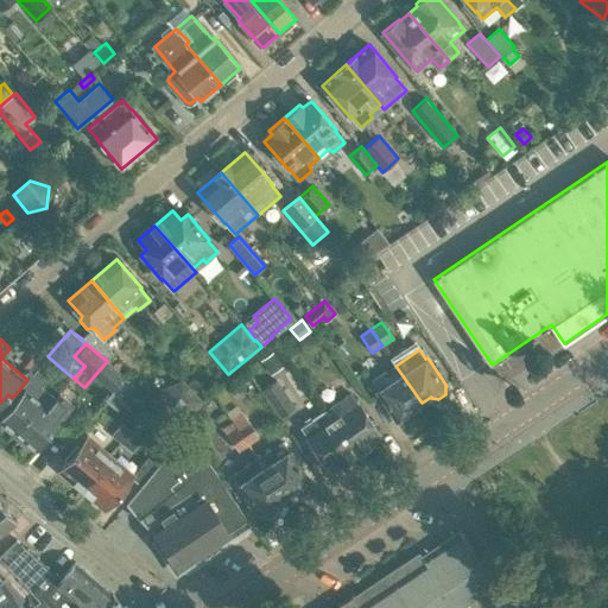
[(273,372),(284,363),(273,352),(264,360),(273,372)]
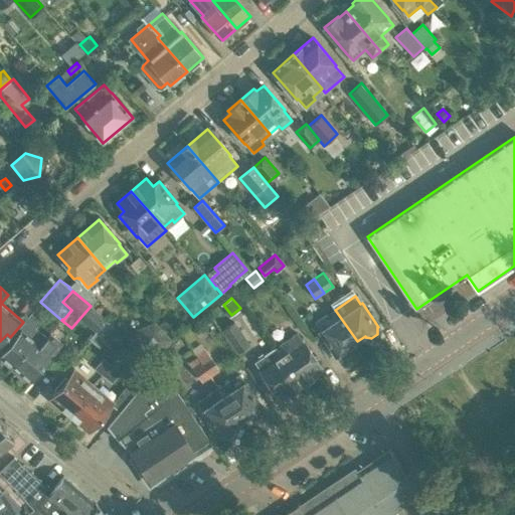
[(343,357),(348,354),(349,348),(348,347),(357,341),(335,310),(315,323),(320,331),(319,332),(335,356),(336,355),(337,356),(343,357)]
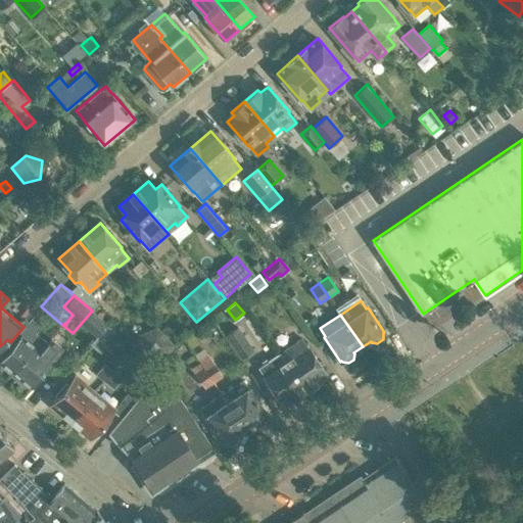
[(14,372),(36,346),(28,340),(42,323),(34,316),(24,327),(10,342),(0,353),(0,354),(3,358),(1,361),(14,372)]
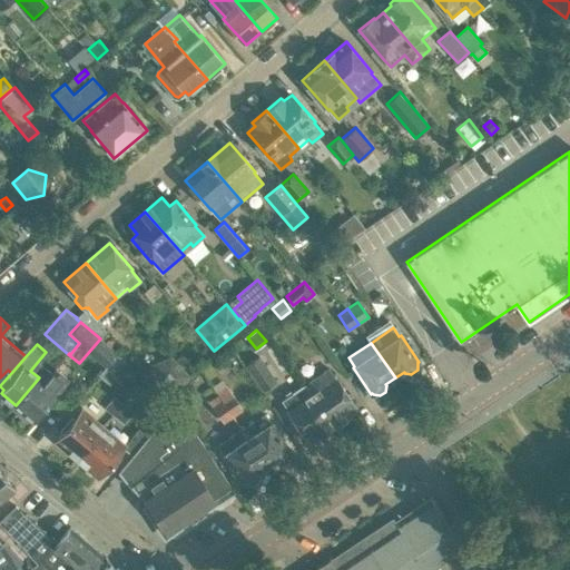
[(109,384),(128,363),(118,353),(99,374),(109,384)]
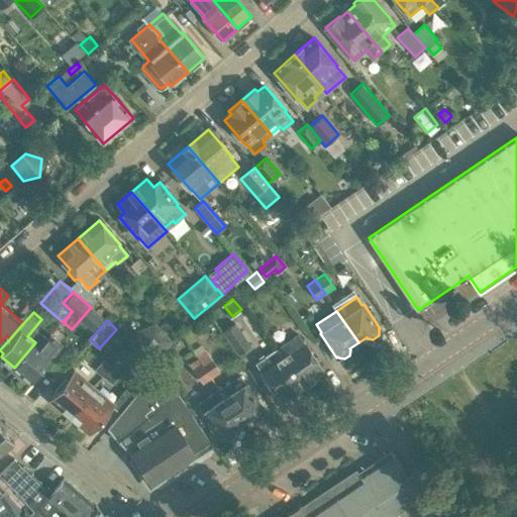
[(237,354),(250,345),(235,322),(222,331),(237,354)]
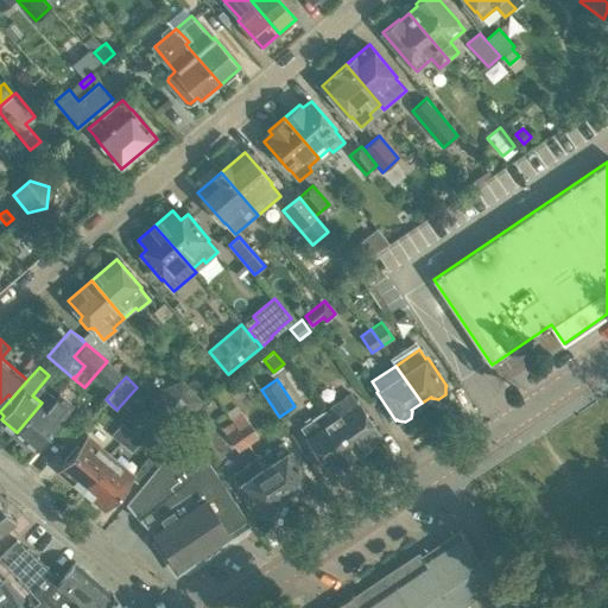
[(162,388),(154,401),(179,423),(201,400),(183,380),(162,388)]
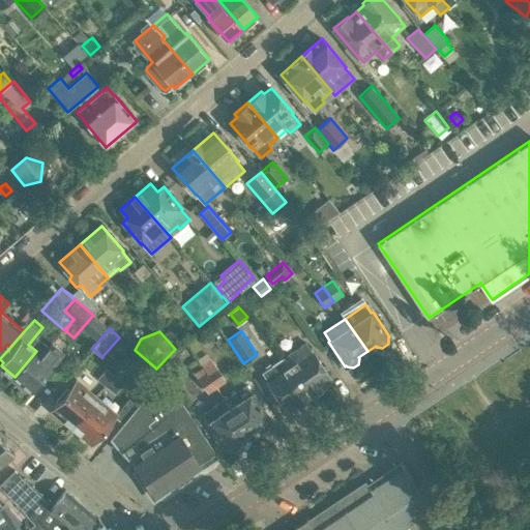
[(312,351),(306,343),(284,358),(310,395),(324,385),(322,382),(330,377),(313,351),(312,351)]
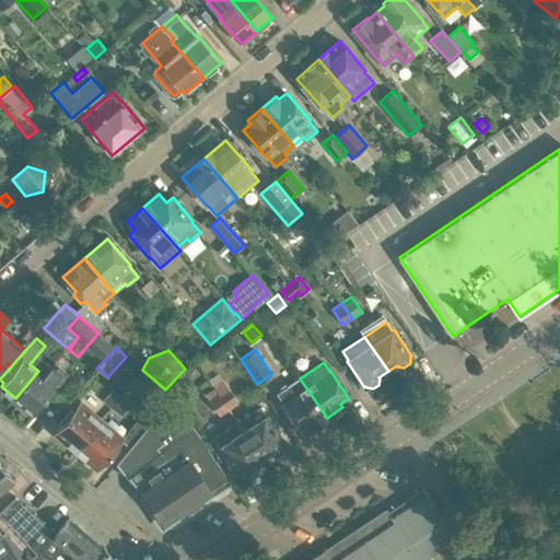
[(38,371),(15,398),(33,413),(46,397),(50,400),(60,388),(56,385),(63,376),(51,366),(44,375),(38,371)]
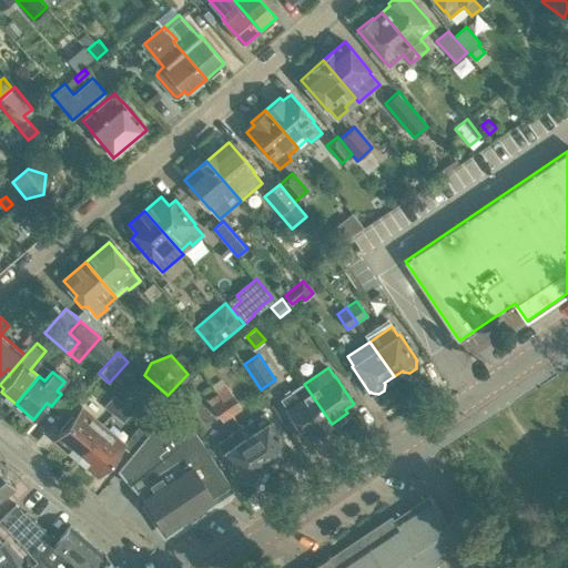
[(316,435),(332,424),(304,384),(304,383),(281,399),(286,408),(305,436),(313,430),(316,435)]
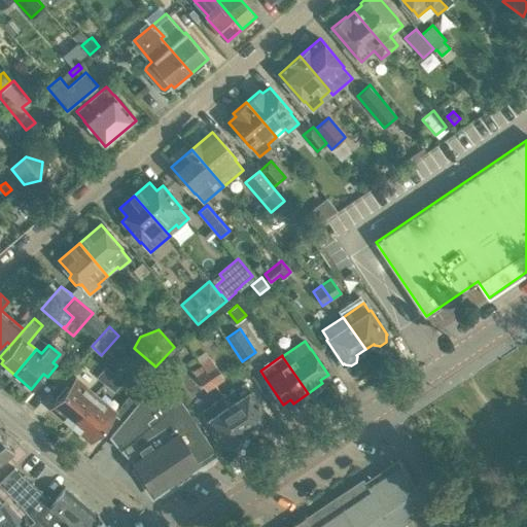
[(214,385),(223,379),(210,358),(201,365),(214,385)]
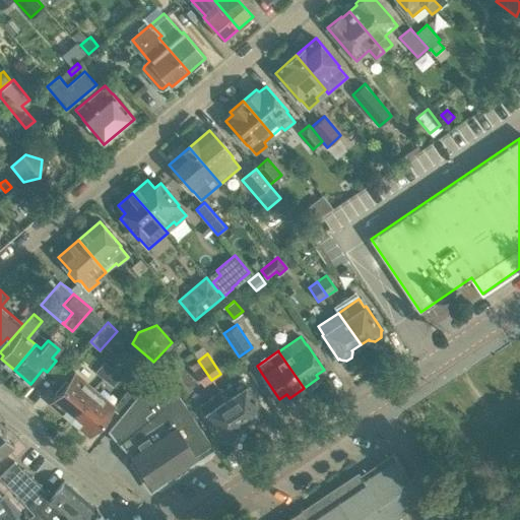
[(203,385),(211,380),(198,361),(190,366),(203,385)]
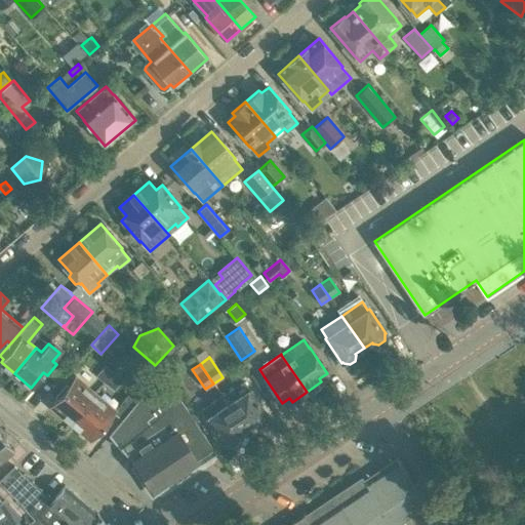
[(106,384),(115,372),(106,365),(96,375),(106,384)]
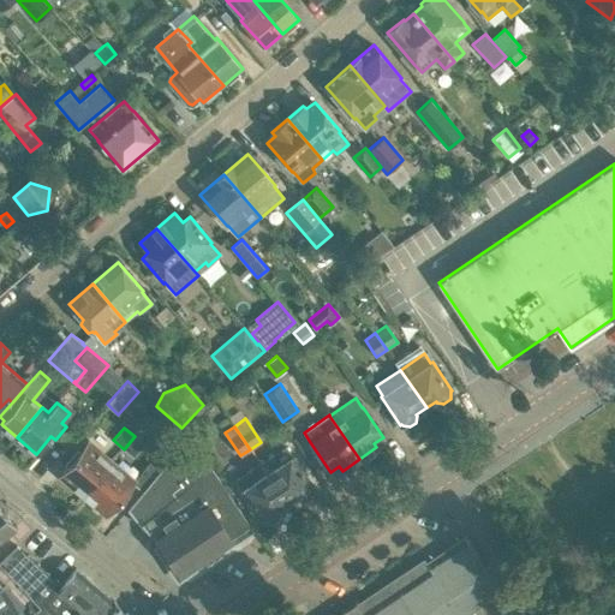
[(285,428),(278,434),(282,441),(291,436),(285,428)]
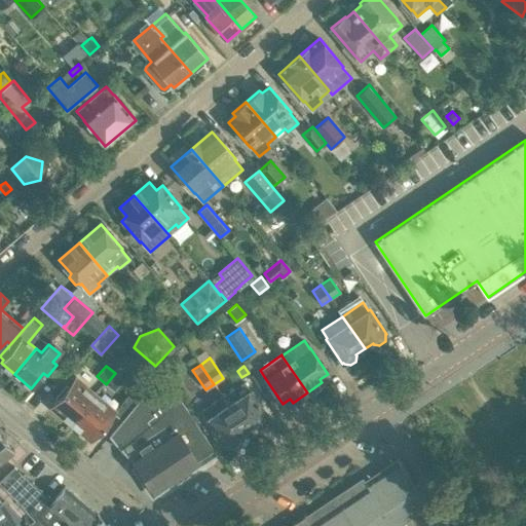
[(153,491),(215,450),(162,372),(110,436),(134,463),(135,463),(153,491)]
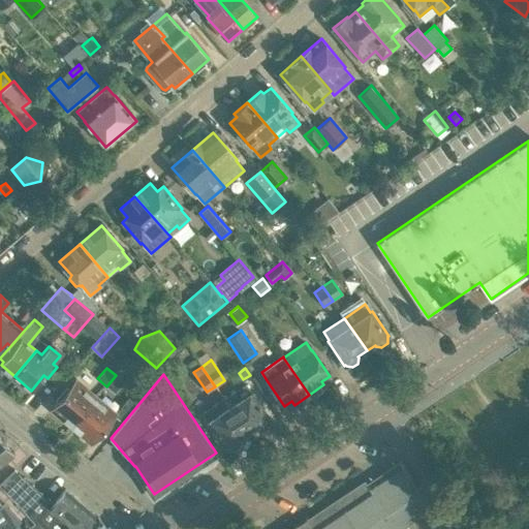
[(115,394),(124,382),(116,375),(106,386),(115,394)]
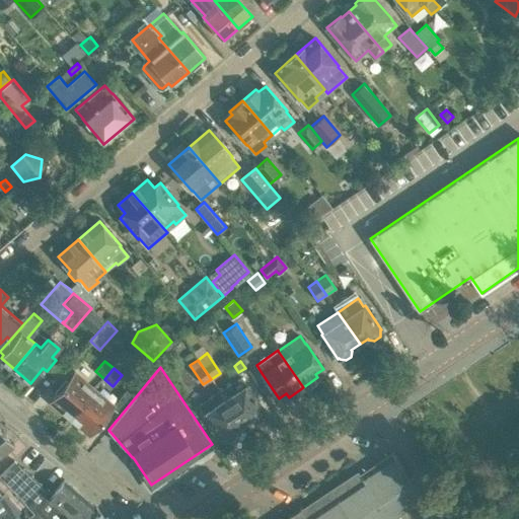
[(85,384),(74,374),(52,400),(72,418),(95,389),(87,382),(85,384)]
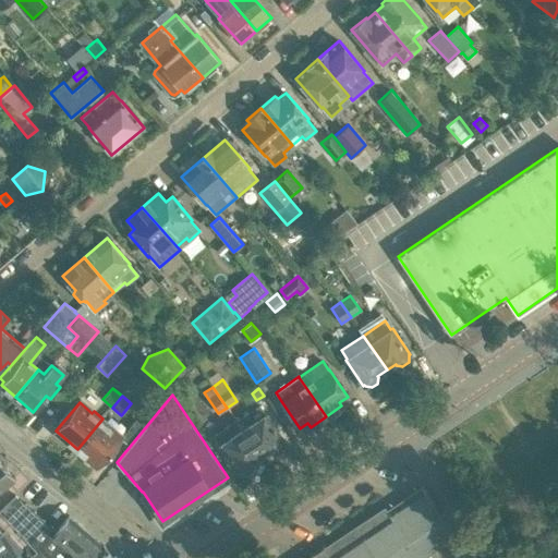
[(265,414),(259,407),(237,422),(261,456),(269,449),(273,452),(278,452),(281,450),(283,446),(281,441),(283,440),(266,413),(265,414)]
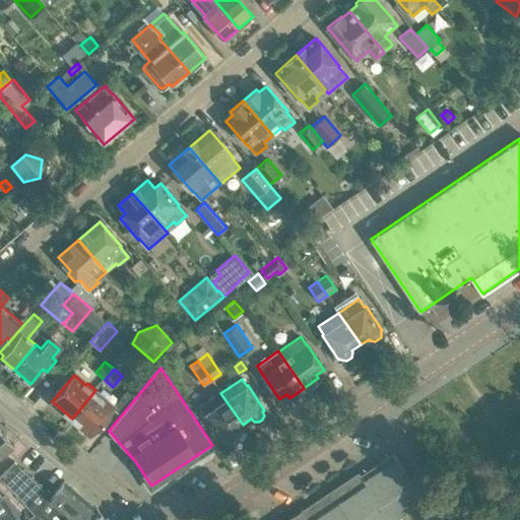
[(91,434),(113,407),(101,397),(103,395),(95,390),(72,418),(91,434)]
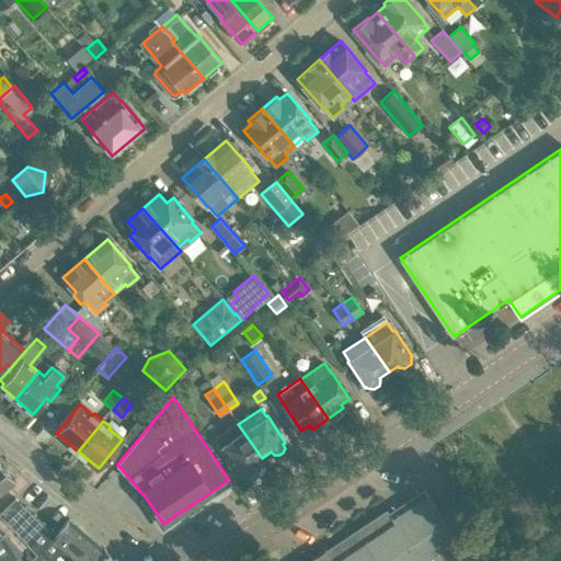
[(252,473),(254,469),(253,464),(262,458),(238,424),(216,438),(221,446),(220,447),(238,473),(240,472),(243,476),(249,476),(252,473)]
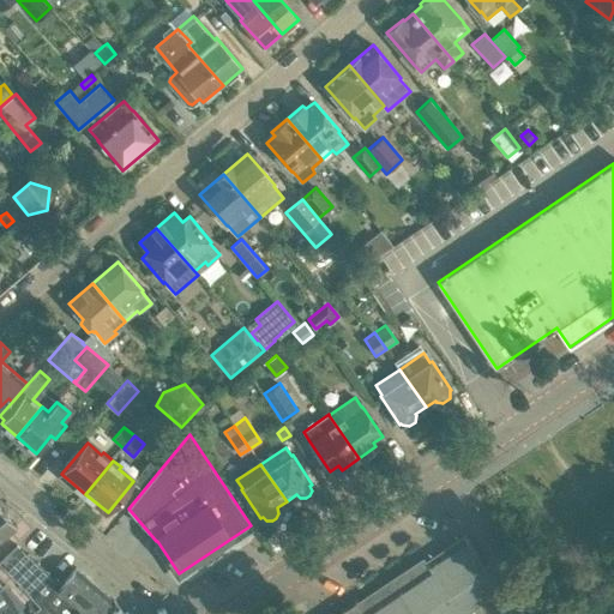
[(0,536),(17,524),(0,510),(0,536)]
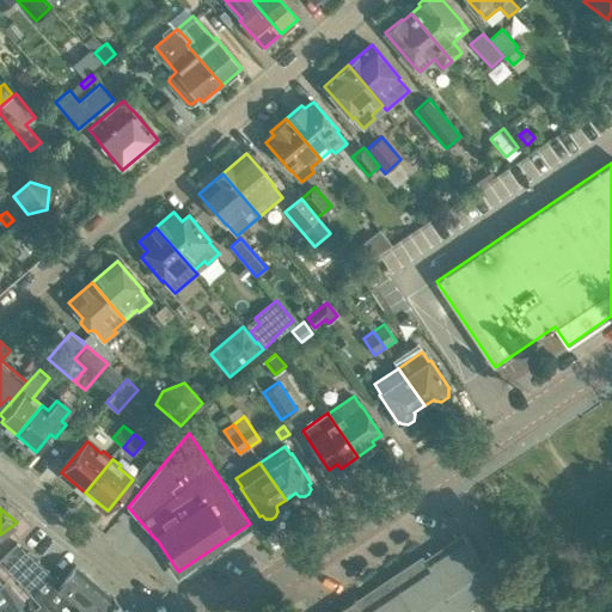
[(472,611),(471,610),(501,591),(488,570),(488,569),(465,534),(427,560),(430,564),(396,587),(414,611),(472,611)]
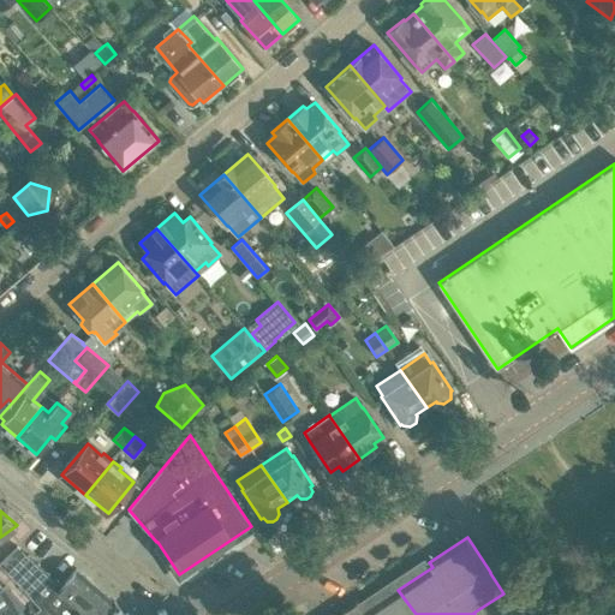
[(63,585),(17,547),(0,562),(0,565),(41,607),(40,608),(41,609),(46,614),(52,611),(54,614),(130,614),(129,613),(125,614),(115,601),(114,601),(77,568),(63,585)]
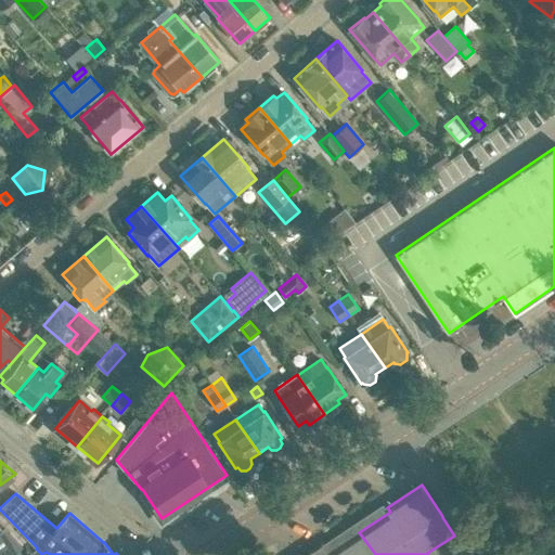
[(0,554),(9,554),(20,549),(5,527),(1,530),(0,531),(0,554)]
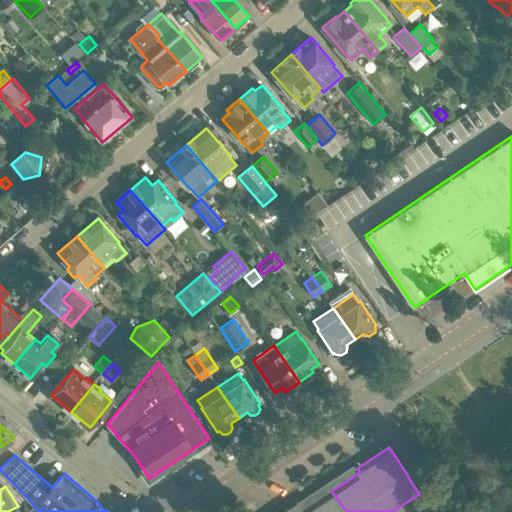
[(304,511),(346,511),(331,491),(303,509),(304,511)]
